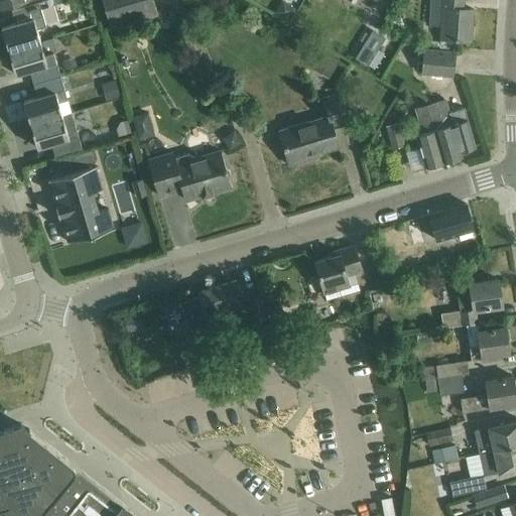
[(0,0),(0,8),(0,9),(31,0),(0,0)]
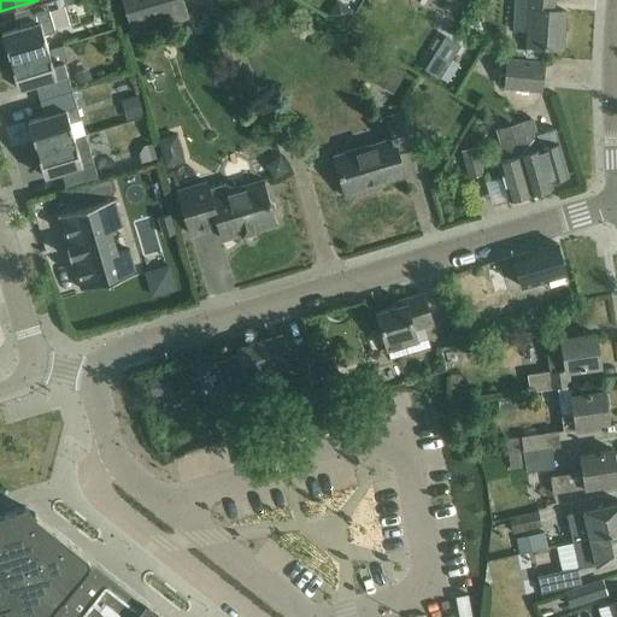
[(122,0),(133,33),(188,16),(183,0),(122,0)]
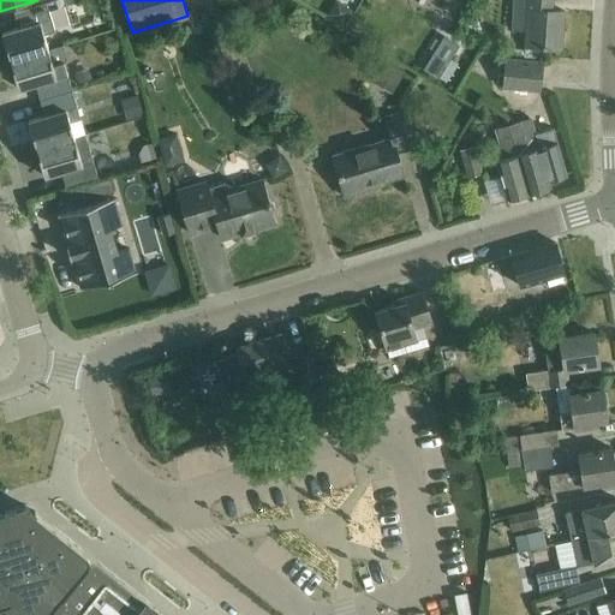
[(513,0),(512,30),(525,30),(525,46),(524,54),(549,57),(550,48),(562,48),(563,30),(562,30),(563,11),(551,10),(551,0),(513,0)]
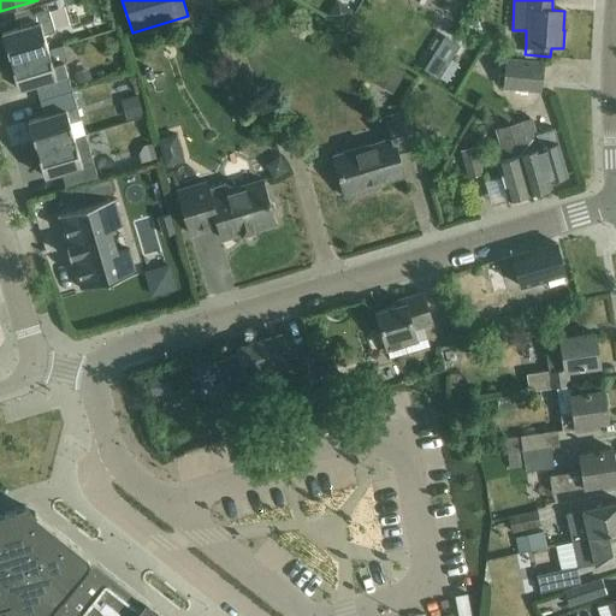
[(337,1),(329,16),(342,24),(350,10),(337,1)]
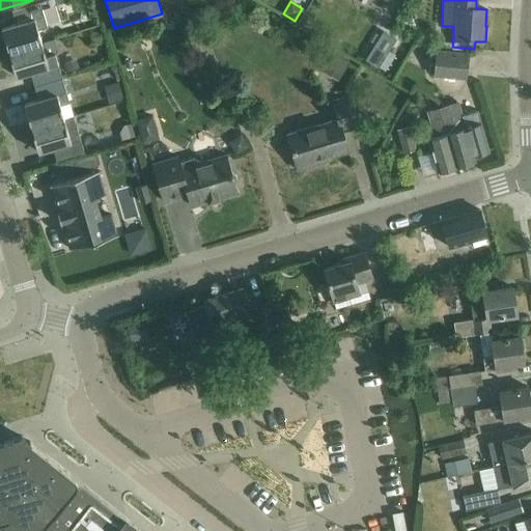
[(9,52),(40,43),(37,30),(47,27),(39,2),(11,10),(16,24),(1,28),(7,46),(8,46),(9,52)]
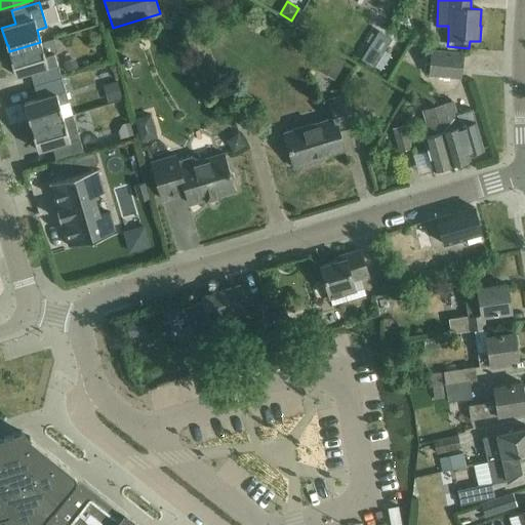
[(405,15),(396,18),(401,33),(410,29),(405,15)]
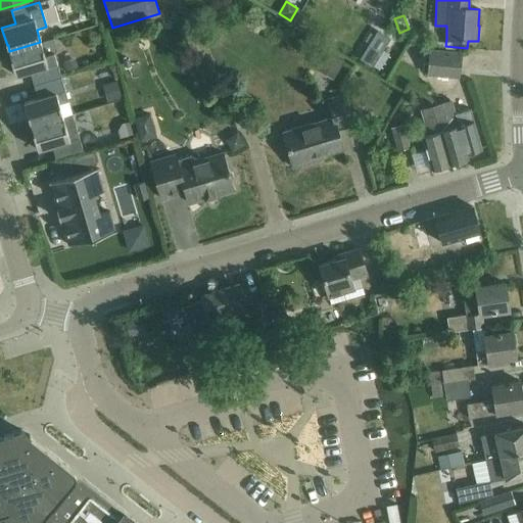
[(377,32),(360,60),(372,67),(390,39),(377,32)]
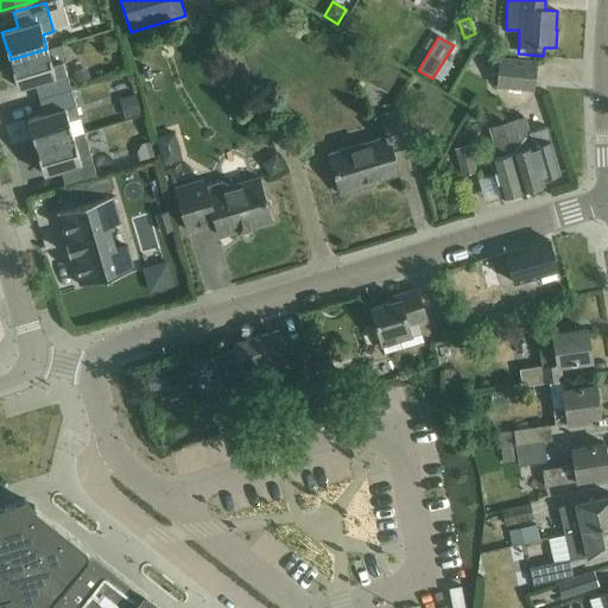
[(62,44),(46,49),(11,59),(13,67),(12,67),(18,87),(35,82),(39,99),(71,89),(62,61),(64,57),(61,46),(63,46),(62,44)]
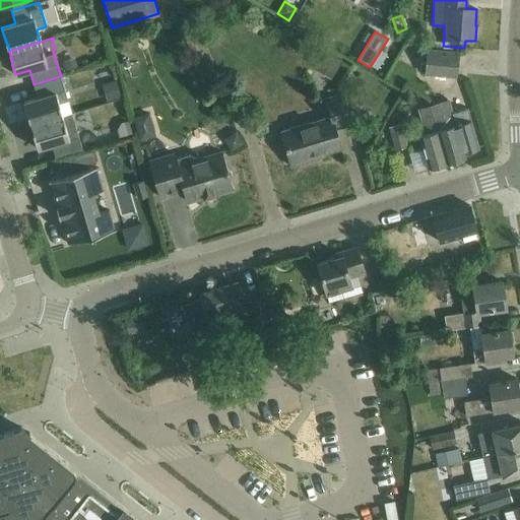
[(456,76),(458,52),(427,49),(425,73),(456,76)]
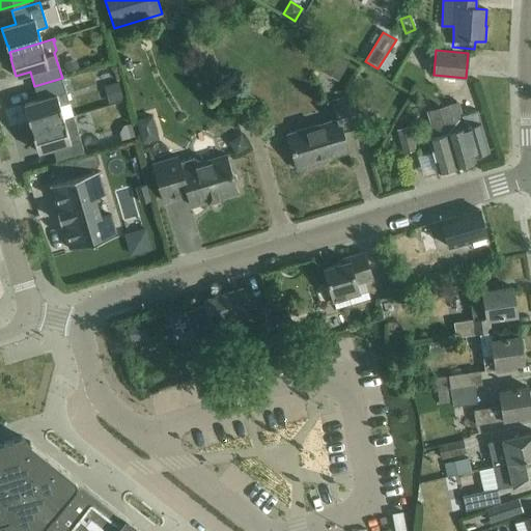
[(334,53),(323,72),(338,81),(350,62),(334,53)]
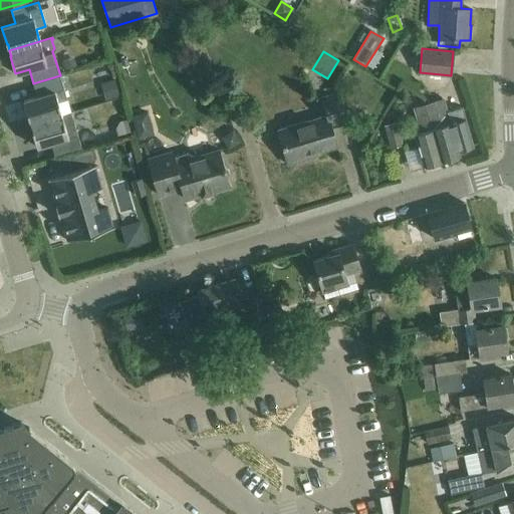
[(64,69),(75,66),(72,56),(61,59),(64,69)]
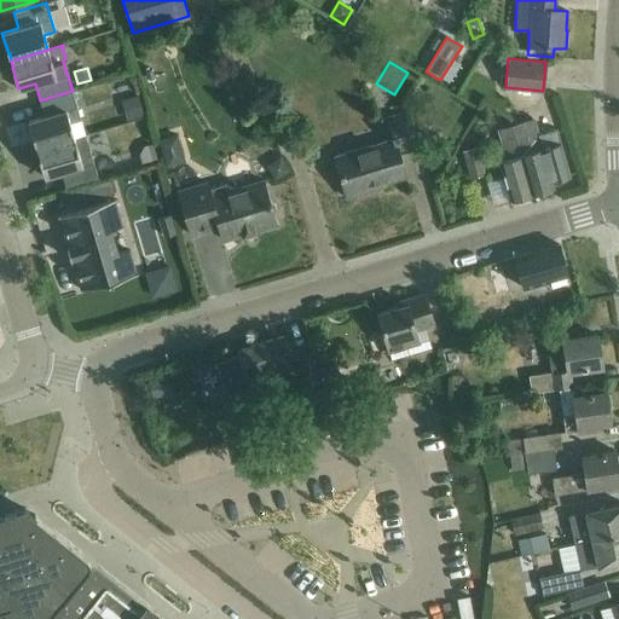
[(73,91),(40,100),(45,116),(28,121),(34,142),(35,142),(38,149),(85,134),(73,91)]
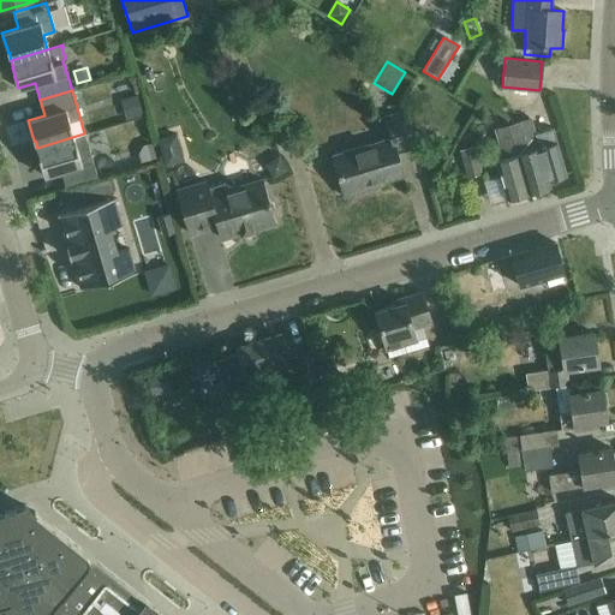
[(143,112),(138,95),(124,99),(129,115),(143,112)]
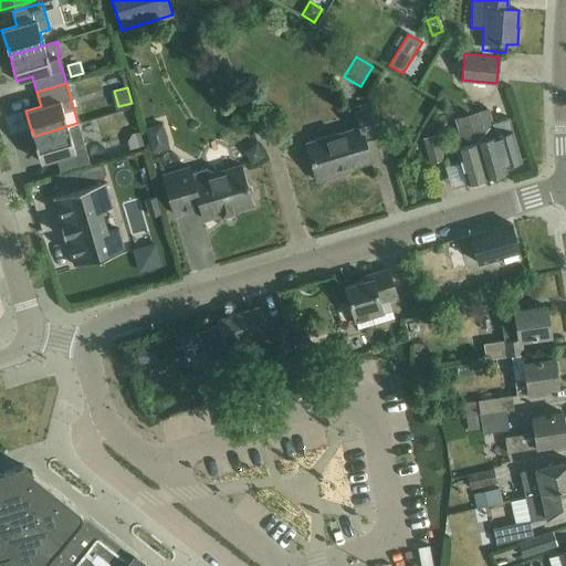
[(359,127),(305,143),(317,180),(338,175),(337,171),(371,161),(365,140),(383,135),(373,102),(354,107),(359,127)]
